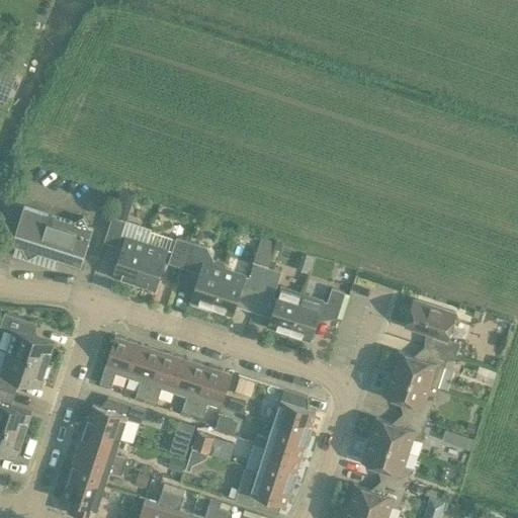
[(0,99),(6,101),(17,72),(0,65),(0,99)]
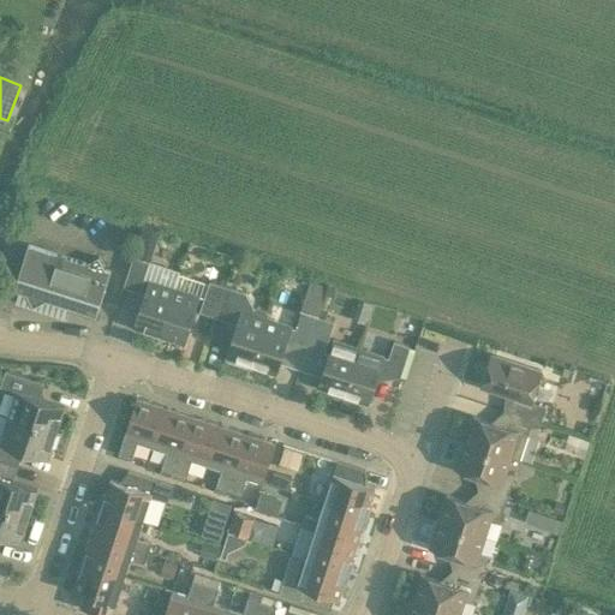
[(99,257),(87,263),(28,245),(13,291),(27,294),(33,309),(46,300),(96,317),(111,272),(105,269),(99,257)]
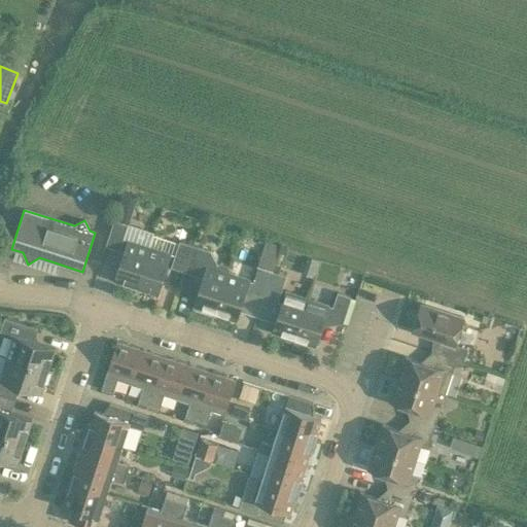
[(119,251),(129,224),(114,220),(106,247),(119,251)]
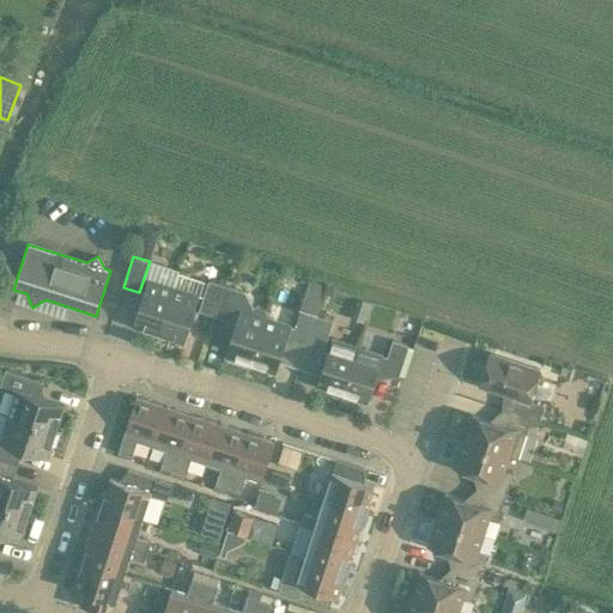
[(147,280),(133,326),(158,334),(174,289),(159,284),(162,275),(151,272),(147,280)]
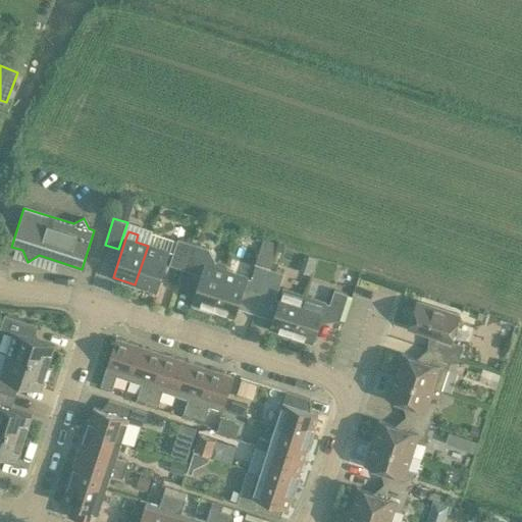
[(183,270),(192,244),(178,239),(169,265),(183,270)]
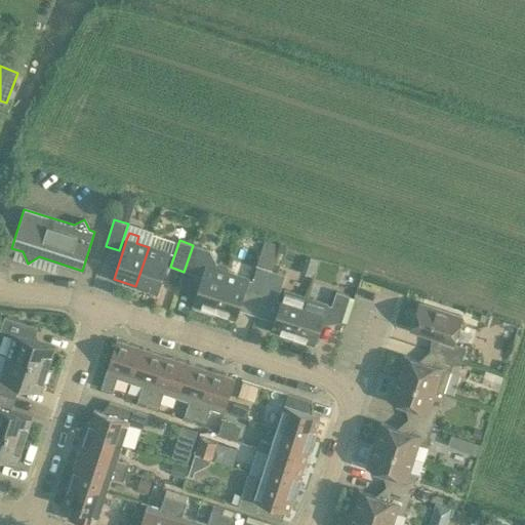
[(267,240),(258,267),(272,271),(280,245),(267,240)]
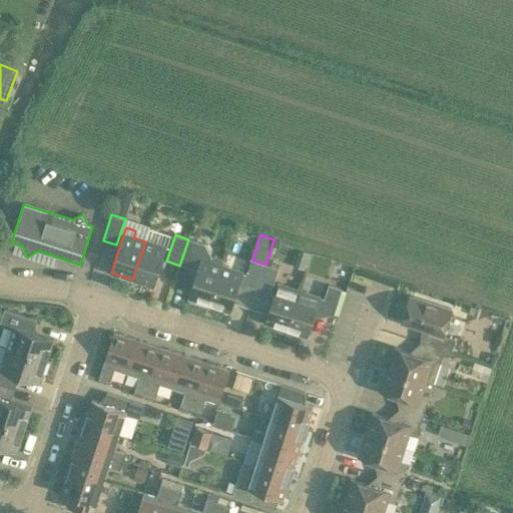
[(188,239),(179,266),(197,271),(188,298),(209,305),(221,267),(223,262),(222,259),(214,257),(211,258),(204,244),(188,239)]
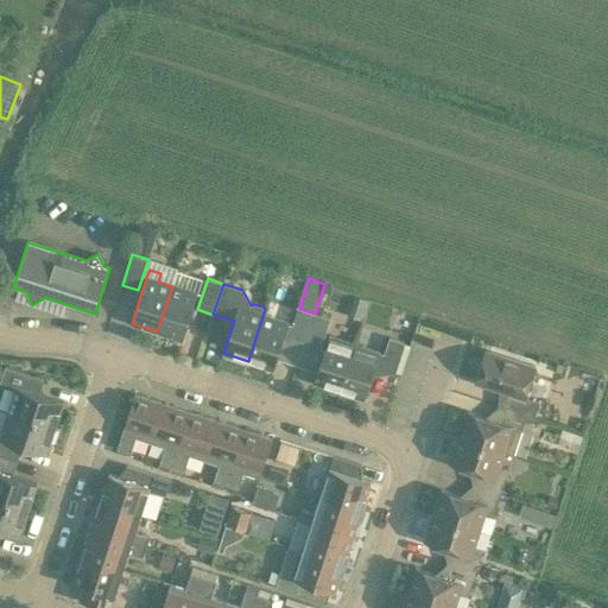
[(198,295),(172,286),(157,331),(183,340),(198,295)]
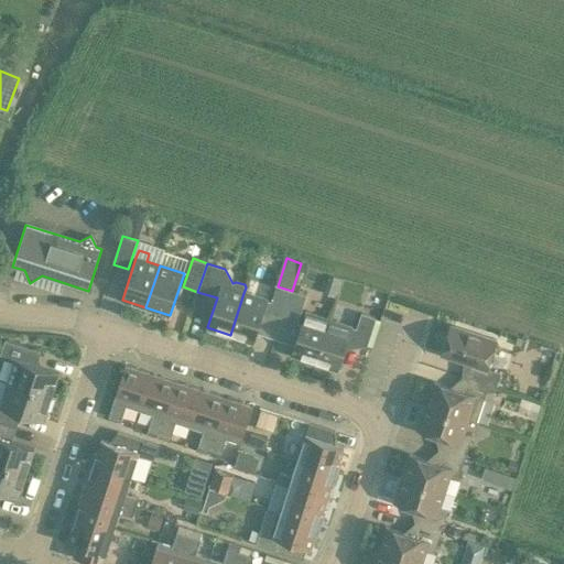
[(278,286),(268,314),(283,320),(292,291),(278,286)]
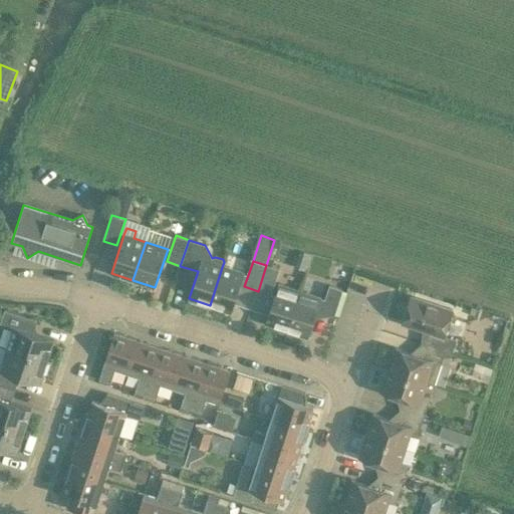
[(222,267),(210,305),(231,312),(232,312),(245,274),(247,267),(237,264),(235,271),(222,267)]
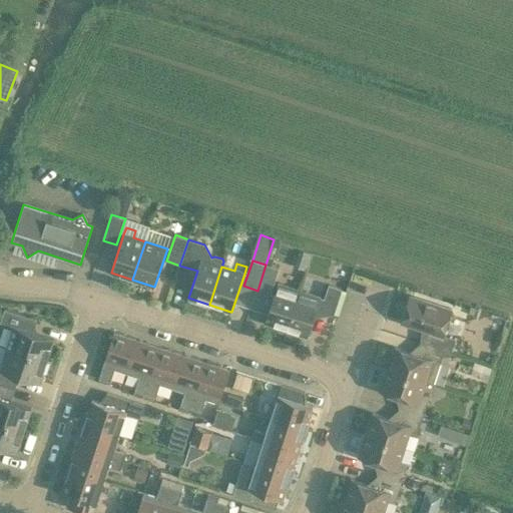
[(279,269),(266,265),(258,291),(271,295),(279,269)]
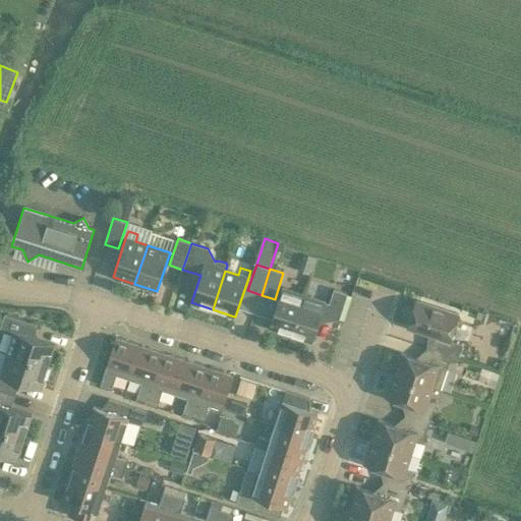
[(291,335),(303,296),(282,289),(269,328),(291,335)]
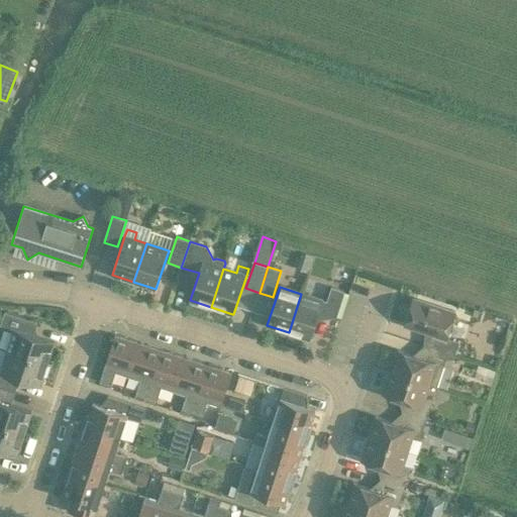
[(327,302),(301,294),(289,332),(310,339),(319,311),(336,317),(345,292),(331,287),(327,302)]
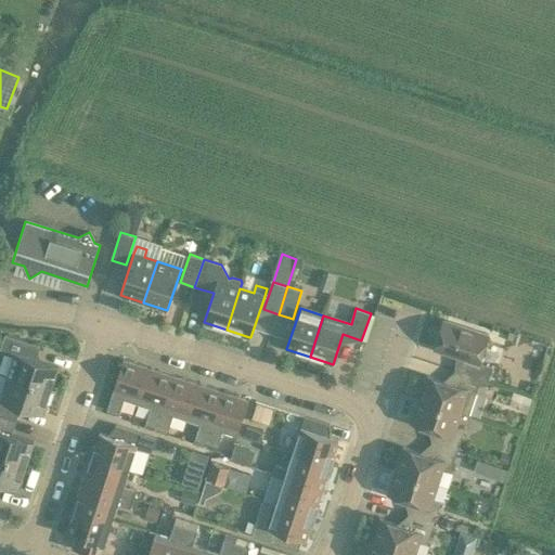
[(480,379),(480,381),(488,383),(493,366),(479,362),(489,334),(444,320),(435,349),(464,359),(460,372),(460,373),(480,379)]
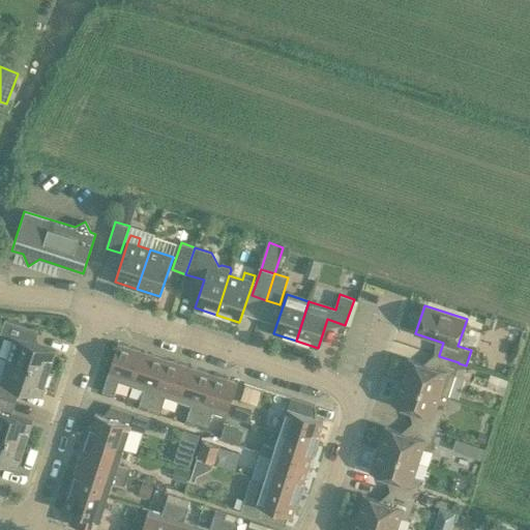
[(490,327),(493,320),(486,317),(483,325),(490,327)]
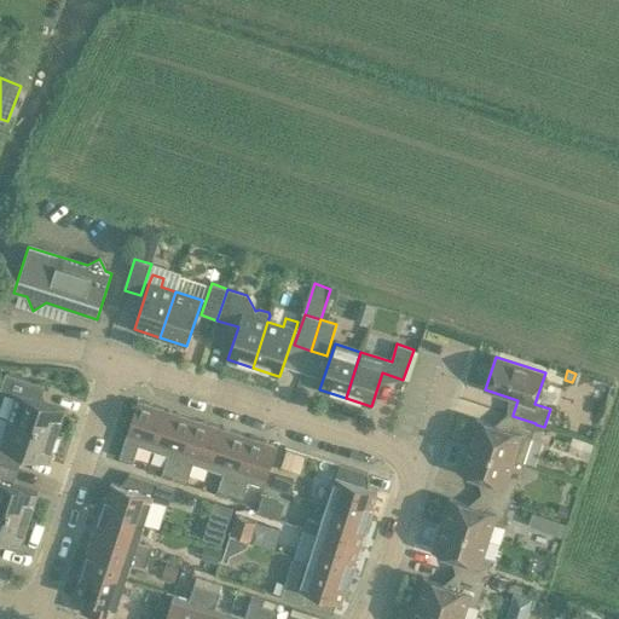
[(17,394),(9,420),(57,435),(65,409),(32,398),(36,383),(6,374),(0,388),(17,394)]
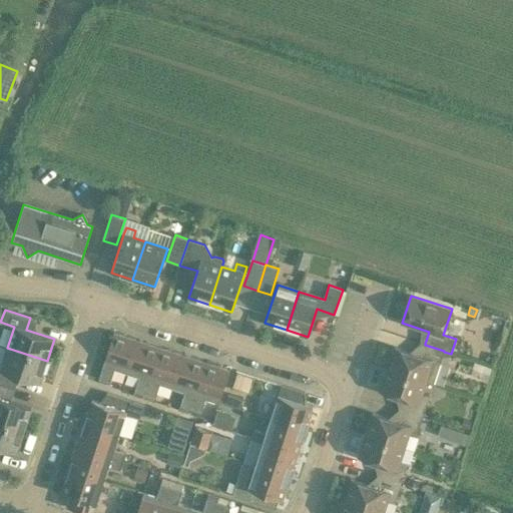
[(125,374),(135,342),(112,334),(97,380),(108,383),(113,370),(125,374)]
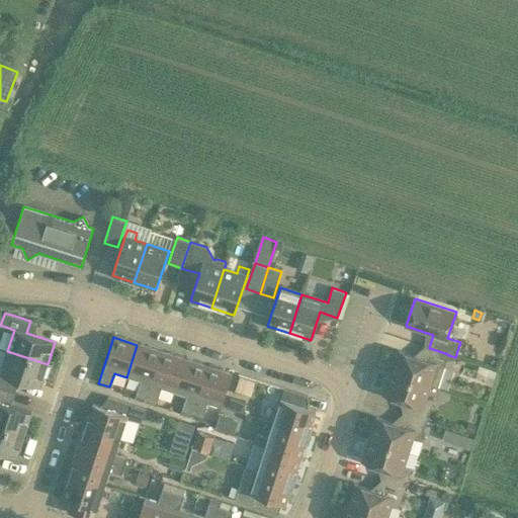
[(137,345),(126,377),(139,381),(135,395),(146,398),(160,352),(137,345)]
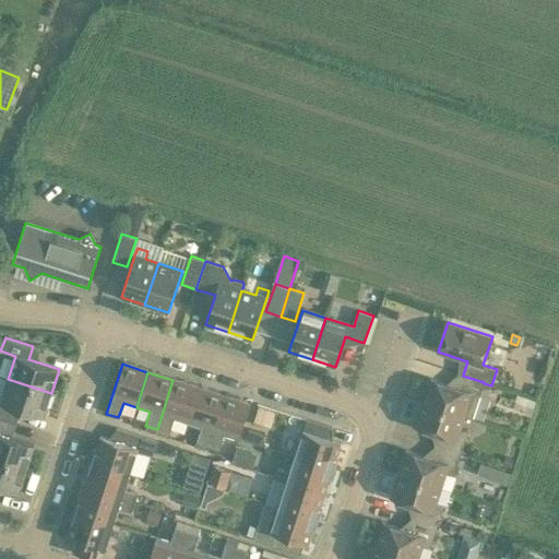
[(473,418),(484,383),(484,382),(463,376),(463,375),(459,373),(454,387),(429,378),(421,402),(464,416),(473,418)]
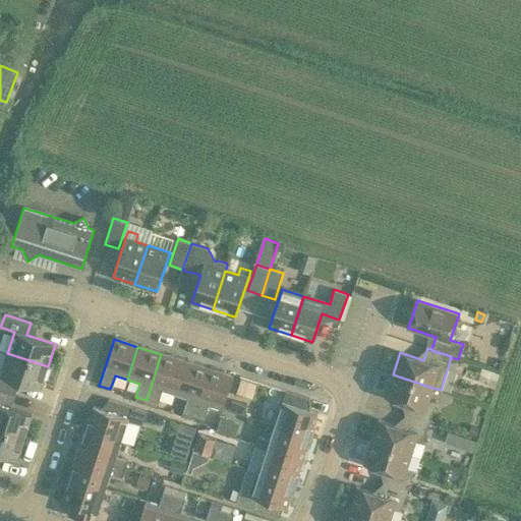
[(48,366),(7,353),(1,374),(0,374),(0,389),(7,392),(12,379),(41,388),(48,366)]
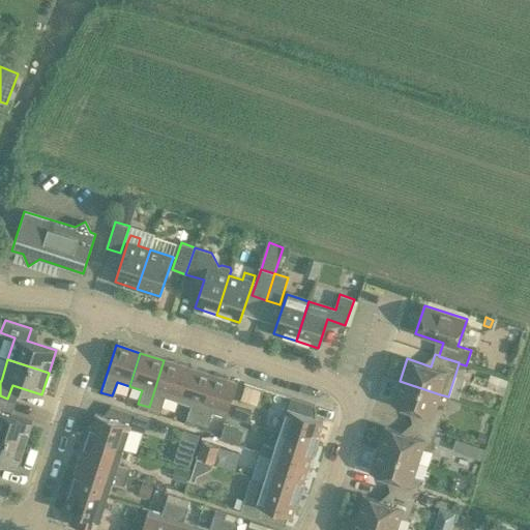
[(164,360),(149,407),(159,411),(164,398),(177,402),(187,367),(164,360)]
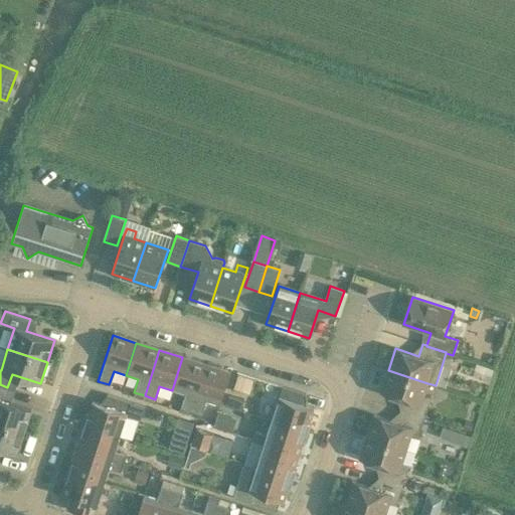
[(182,357),(172,390),(184,393),(180,407),(190,410),(205,364),(182,357)]
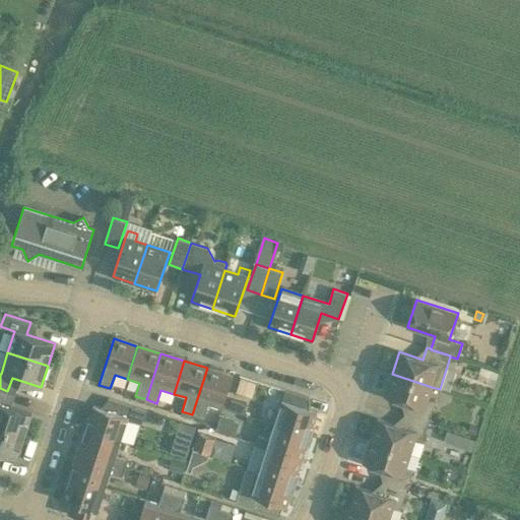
[(231,376),(207,368),(192,414),(203,417),(207,404),(220,408),(231,376)]
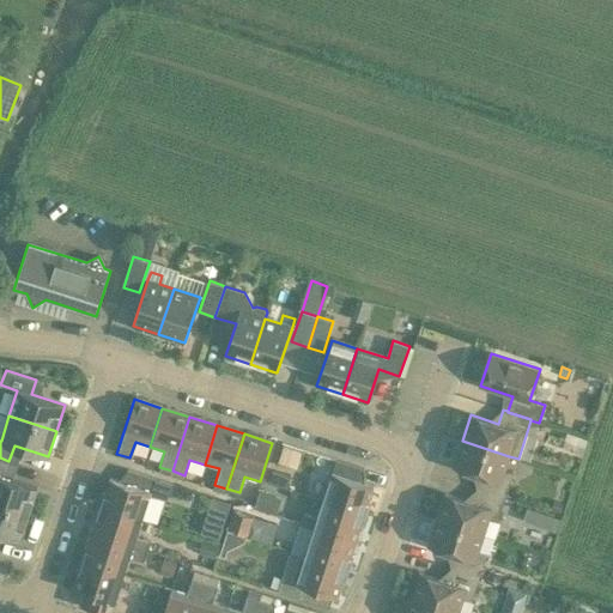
[(481,477),(477,490),(505,498),(513,475),(504,472),(509,456),(462,441),(454,467),(481,477)]
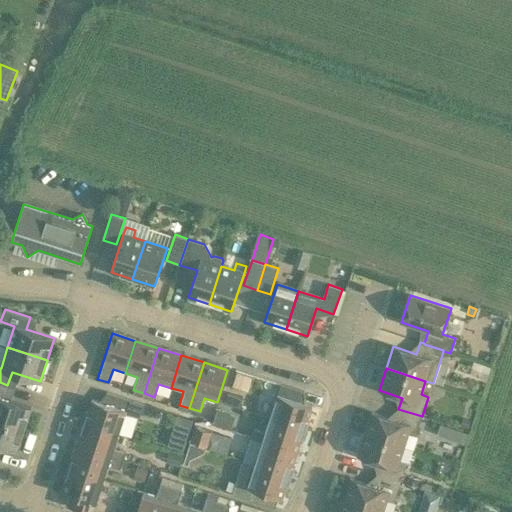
[(3,399),(7,385),(0,382),(0,421),(24,429),(31,408),(3,399)]
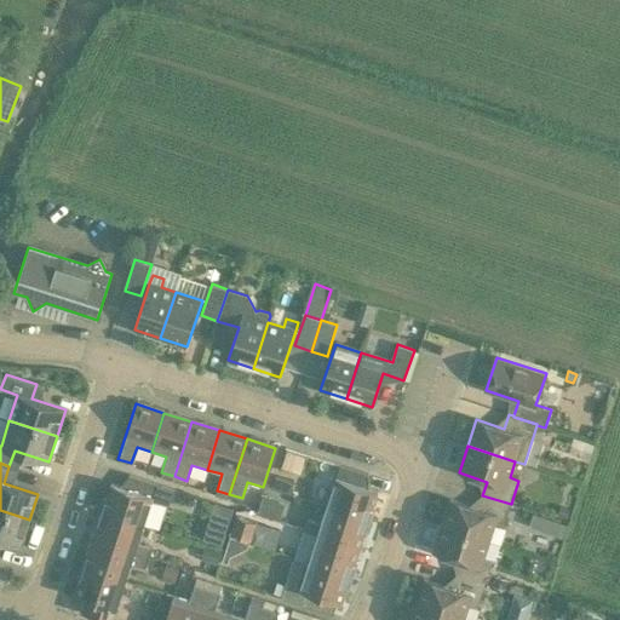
[(326,506),(369,521),(374,506),(372,506),(377,491),(362,487),(367,474),(339,465),(326,506)]
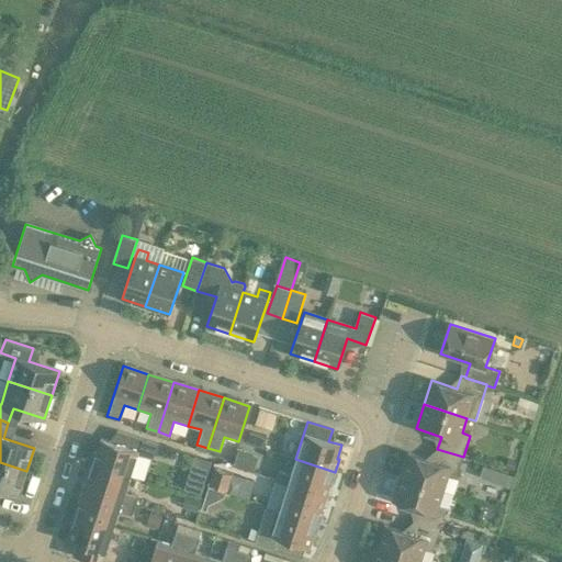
[(89,463),(130,475),(136,452),(154,458),(158,444),(115,430),(112,441),(100,438),(96,451),(93,451),(89,463)]
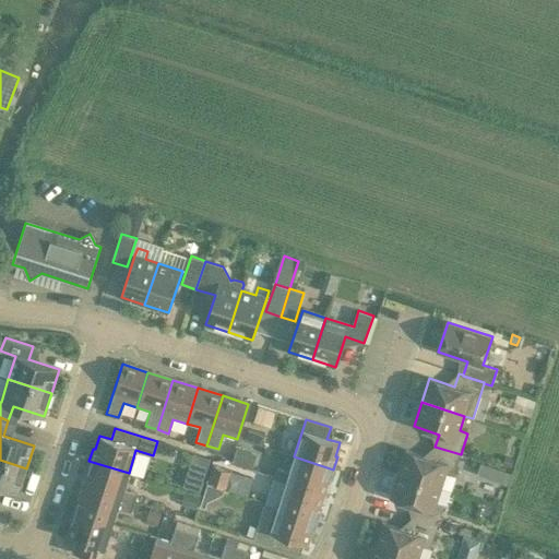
[(246,440),(262,445),(264,436),(249,431),(246,440)]
